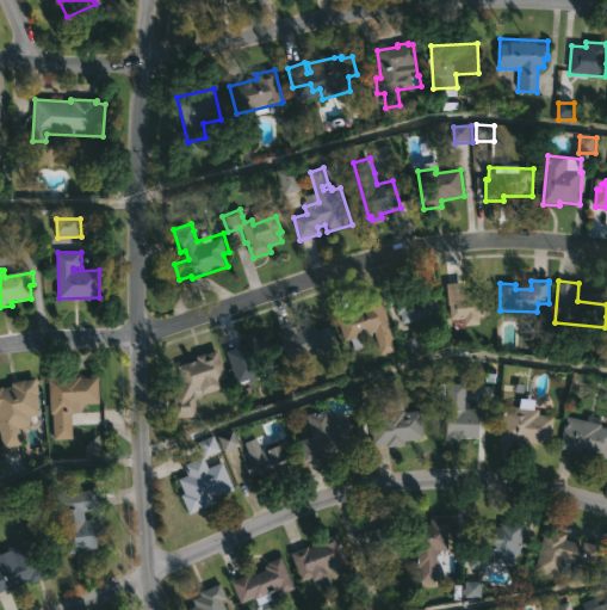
[(464,283),(465,296),(490,295),(491,316),(479,318),(481,325),(457,326),(457,319),(451,320),(450,305),(448,305),(447,283),(464,283)]
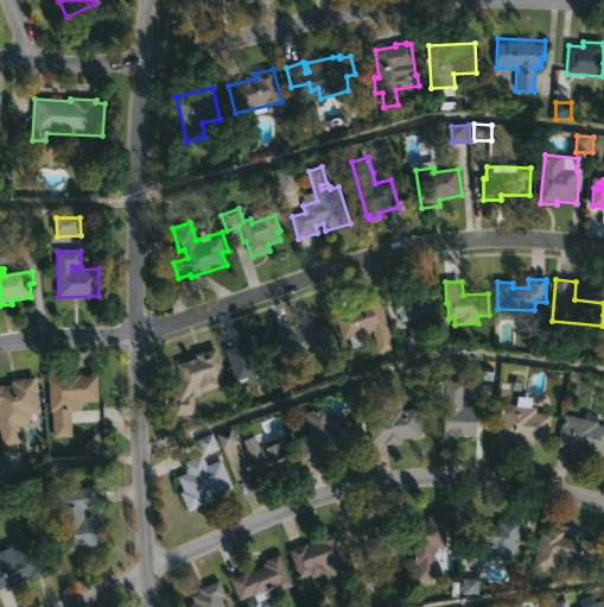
[(431,316),(432,323),(420,326),(419,320),(399,323),(394,296),(434,288),(439,315),(431,316)]
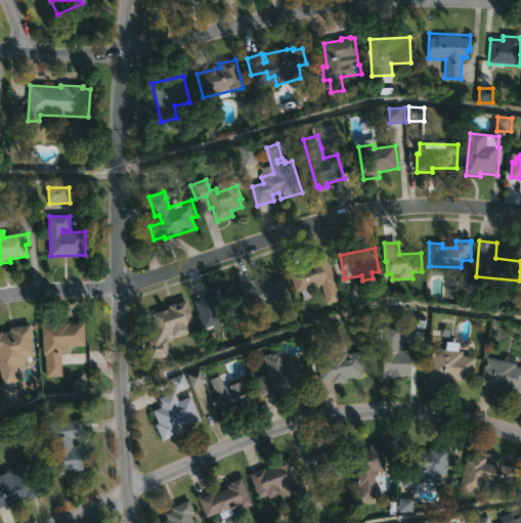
[(337,281),(312,289),(315,298),(304,302),(301,292),(297,293),(290,270),(312,263),(311,259),(328,254),(337,281)]
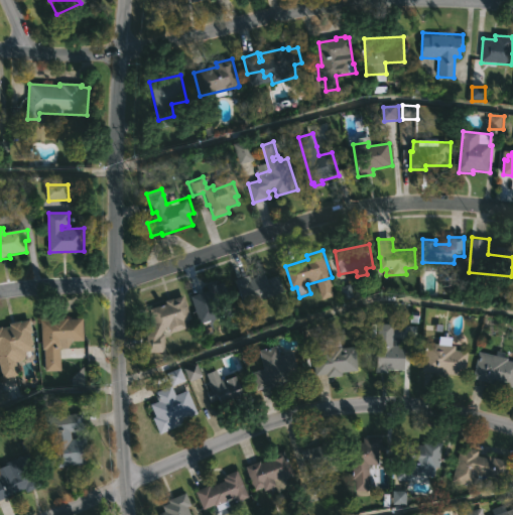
[(266,274),(268,279),(278,275),(284,291),(244,305),(236,279),(250,274),(251,279),(266,274)]
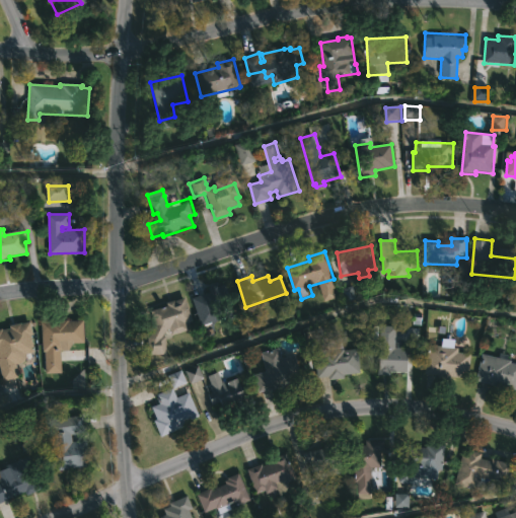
[(216,319),(202,324),(193,299),(209,294),(207,289),(224,284),(231,304),(213,310),(216,319)]
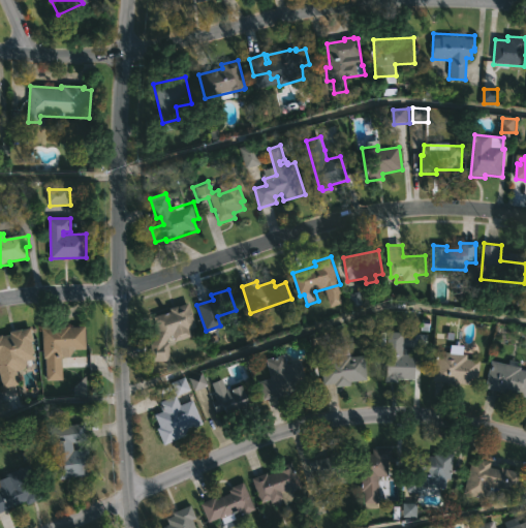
[(189,304),(197,329),(190,331),(192,337),(175,342),(173,336),(169,337),(166,343),(169,343),(168,362),(151,361),(151,344),(153,343),(159,332),(154,317),(172,312),(171,309),(189,304)]
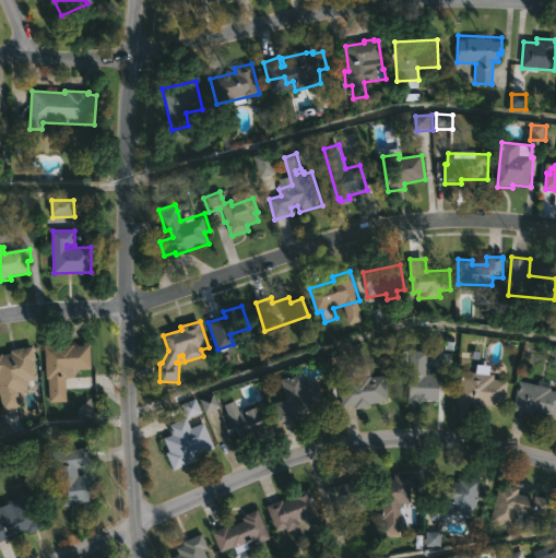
[(73,345),(73,346),(89,346),(90,370),(77,371),(73,376),(64,379),(67,403),(49,404),(48,380),(46,380),(44,351),(54,349),(54,346),(73,345)]
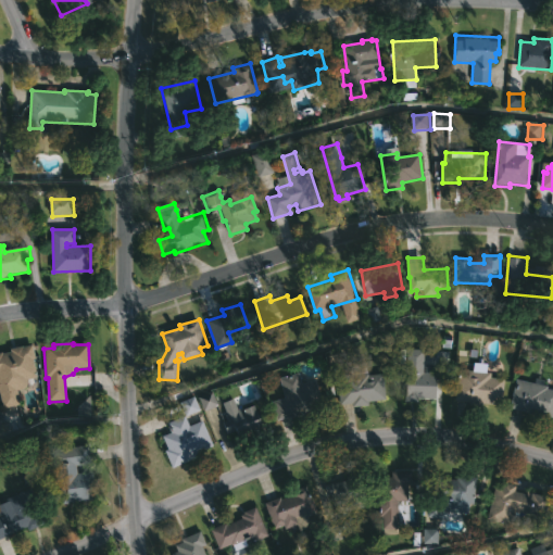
[(28,347),(36,379),(25,381),(25,385),(24,389),(15,391),(19,405),(1,407),(0,402),(0,354),(10,353),(10,350),(28,347)]
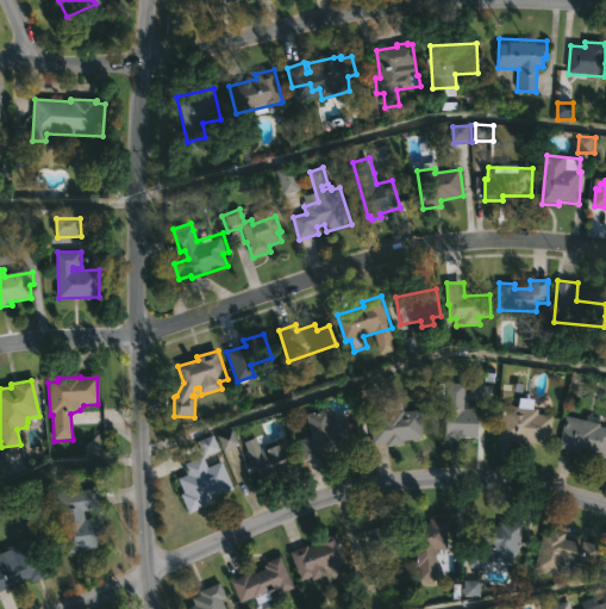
[(466,399),(466,409),(480,409),(479,439),(460,437),(460,441),(445,441),(447,399),(439,399),(439,383),(466,384),(466,399)]
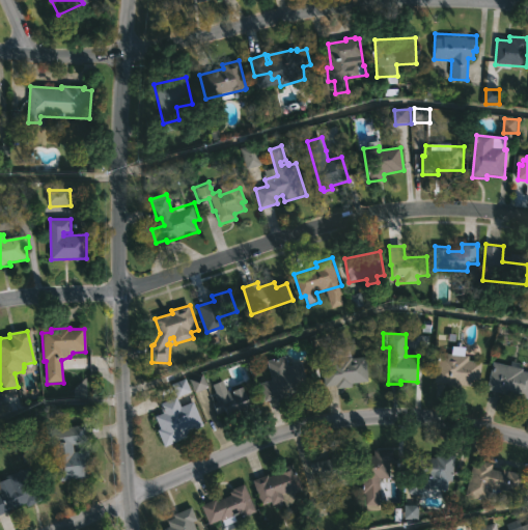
[(464,344),(464,355),(470,356),(470,361),(483,361),(482,387),(463,386),(463,389),(449,388),(449,384),(436,383),(438,353),(451,354),(452,343),(464,344)]
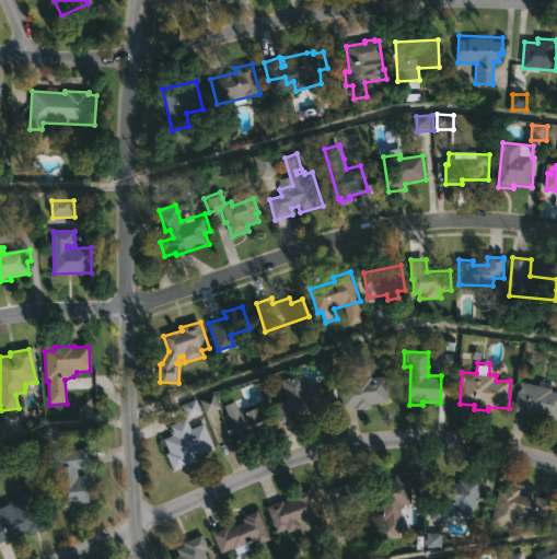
[(370,365),(371,375),(373,375),(373,377),(387,376),(390,403),(372,405),(372,408),(356,409),(356,406),(344,407),(341,384),(348,384),(347,377),(356,377),(355,367),(370,365)]
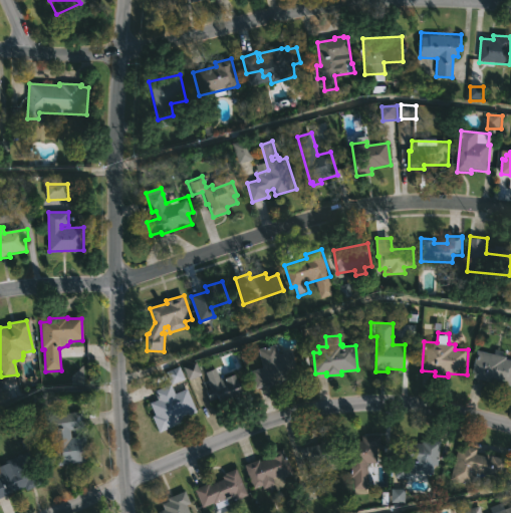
[(278,344),(281,354),(293,350),(301,377),(282,382),(283,386),(270,389),(270,386),(258,389),(253,371),(264,367),(259,349),(278,344)]
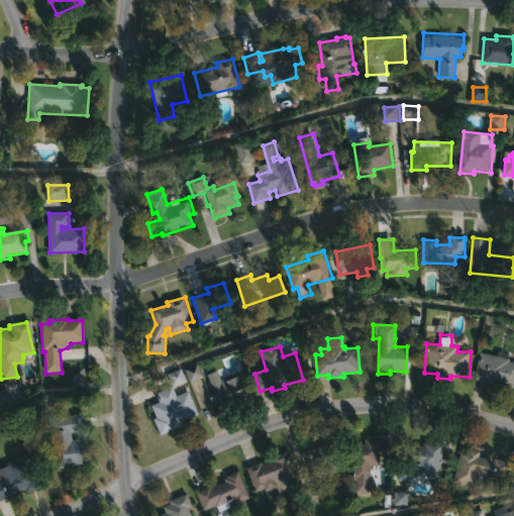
[(508,354),(507,360),(509,360),(508,363),(513,364),(513,389),(474,380),(480,353),(496,357),(497,352),(508,354)]
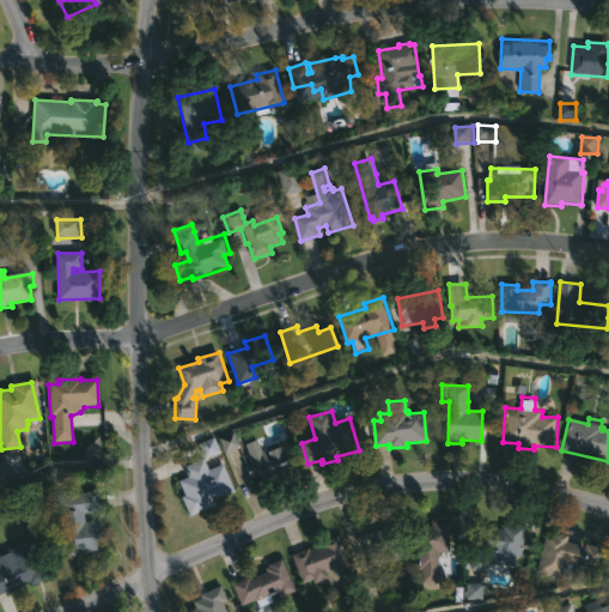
[(227,454),(242,448),(236,432),(221,438),(227,454)]
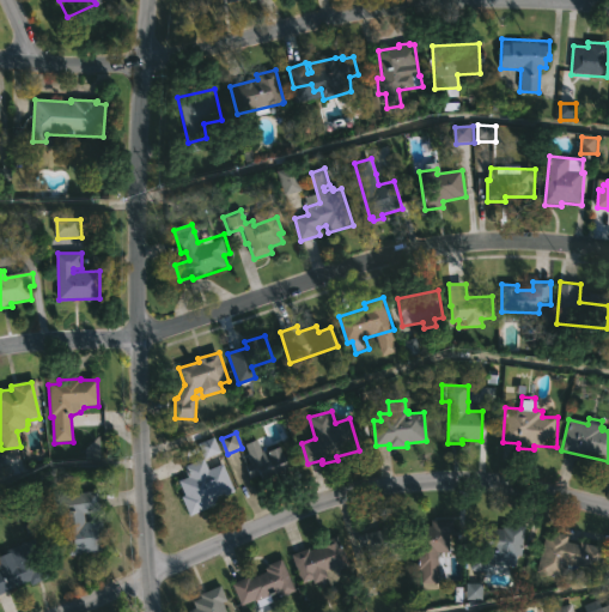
[(262,452),(265,450),(267,456),(269,455),(268,452),(282,446),(293,468),(261,483),(259,476),(250,479),(245,466),(251,464),(248,456),(250,454),(247,444),(257,440),(262,452)]
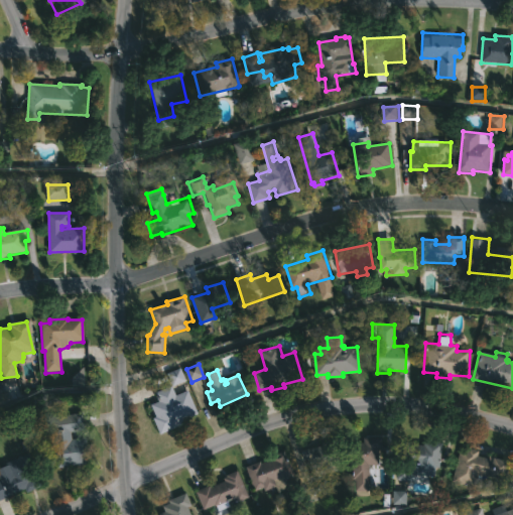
[(172,386),(177,395),(188,390),(201,416),(161,433),(154,418),(165,413),(156,393),(172,386)]
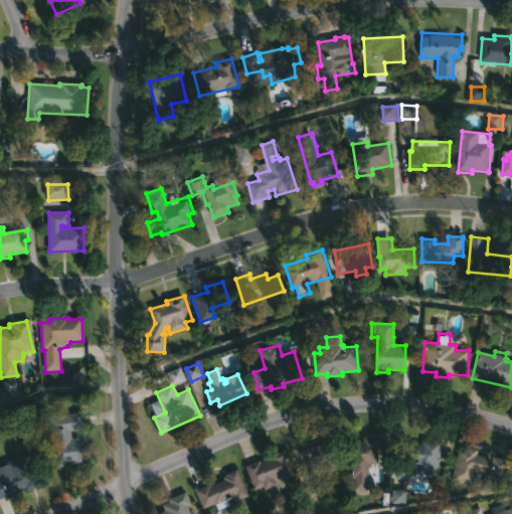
[(70,431),(72,440),(86,437),(91,464),(57,470),(49,417),(79,412),(82,429),(70,431)]
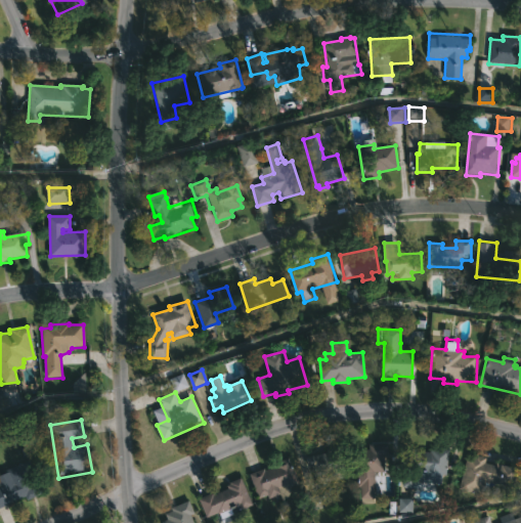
[(377,484),(377,498),(375,498),(375,504),(362,504),(361,486),(359,486),(358,450),(371,450),(371,444),(389,444),(389,455),(386,455),(386,473),(382,473),(383,484),(377,484)]
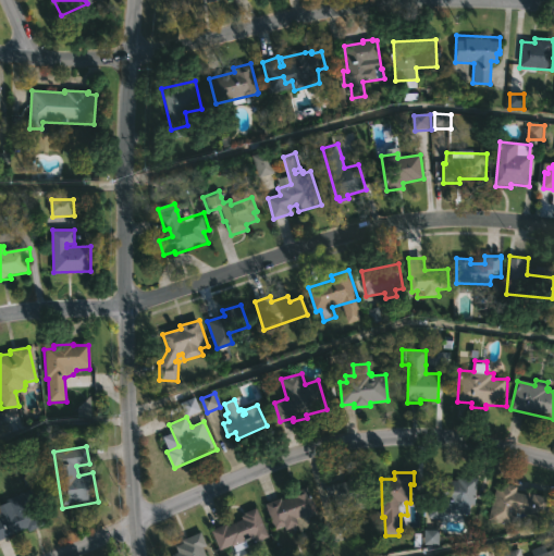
[(368,508),(354,511),(353,508),(340,511),(334,484),(347,481),(346,478),(360,474),(368,508)]
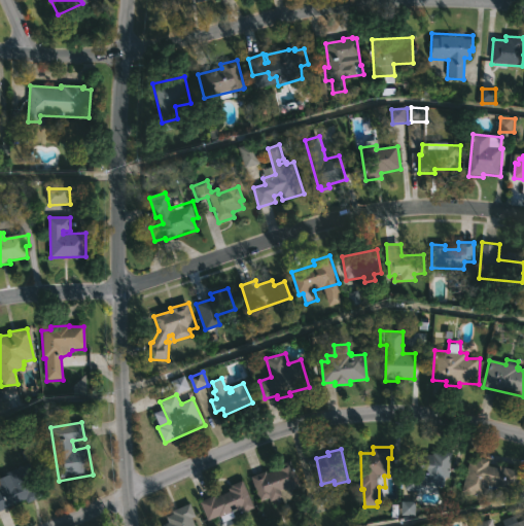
[(453,453),(449,478),(430,475),(429,484),(411,482),(415,452),(433,455),(434,451),(453,453)]
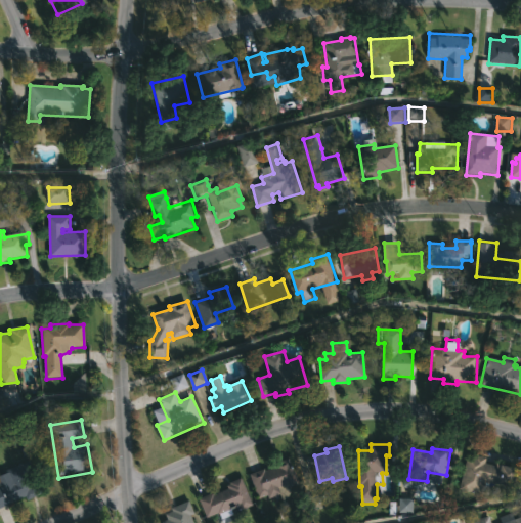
[(494,466),(496,466),(497,463),(520,468),(515,489),(485,481),(482,494),(460,489),(469,453),(487,459),(486,464),(494,466)]
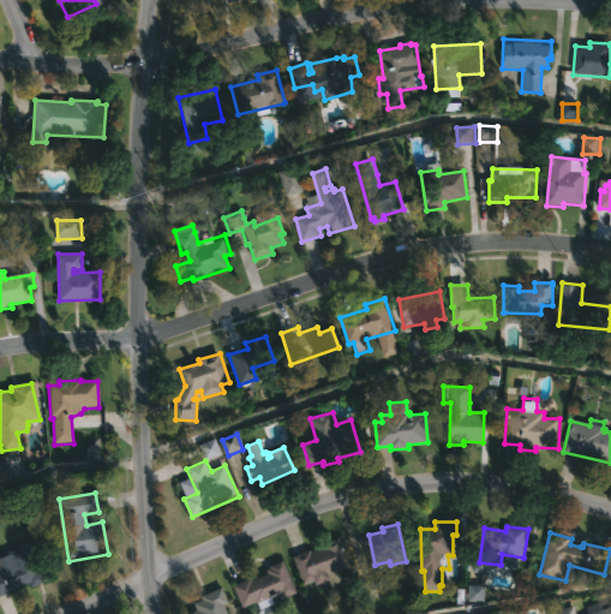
[(340,537),(353,567),(339,573),(340,578),(318,586),(315,579),(304,584),(294,556),(311,550),(312,552),(325,547),(324,543),(340,537)]
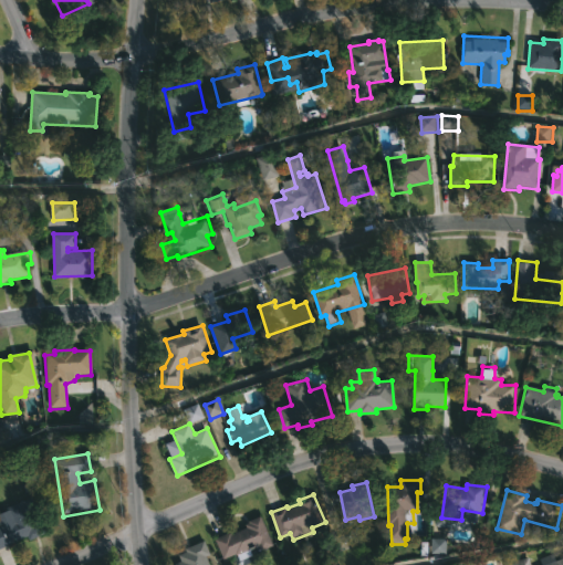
[(38,536),(29,541),(27,536),(0,547),(0,511),(32,497),(45,527),(42,529),(44,533),(38,536)]
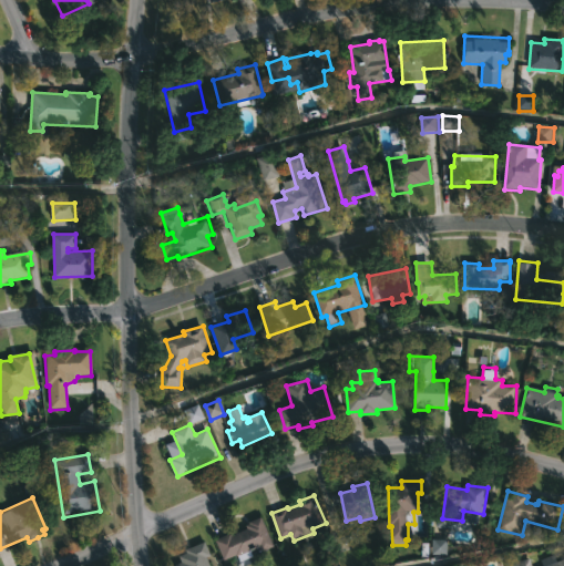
[(259,516),(273,546),(259,552),(254,541),(246,544),(252,557),(239,563),(236,556),(234,555),(223,561),(214,541),(227,534),(231,535),(246,528),(244,525),(248,524),(247,522),(259,516)]
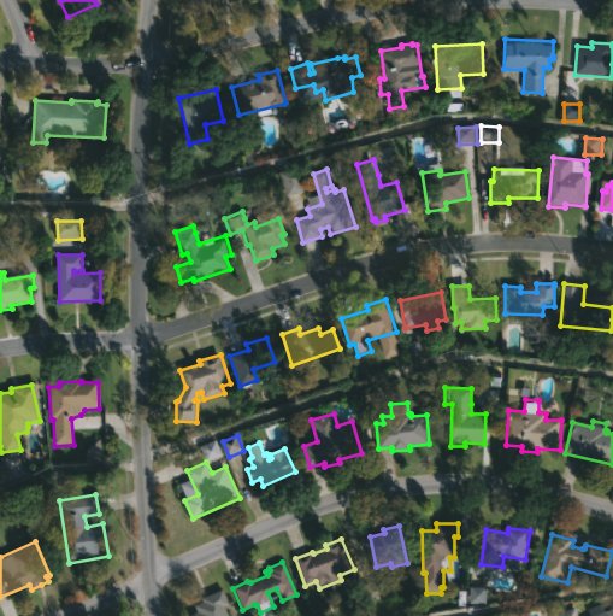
[(370,584),(372,600),(389,598),(387,581),(370,584)]
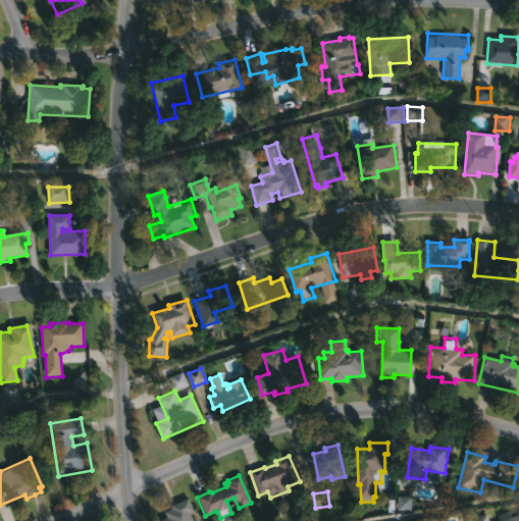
[(164,520),(167,518),(165,513),(172,510),(171,507),(189,500),(194,512),(191,513),(194,520),(164,520)]
